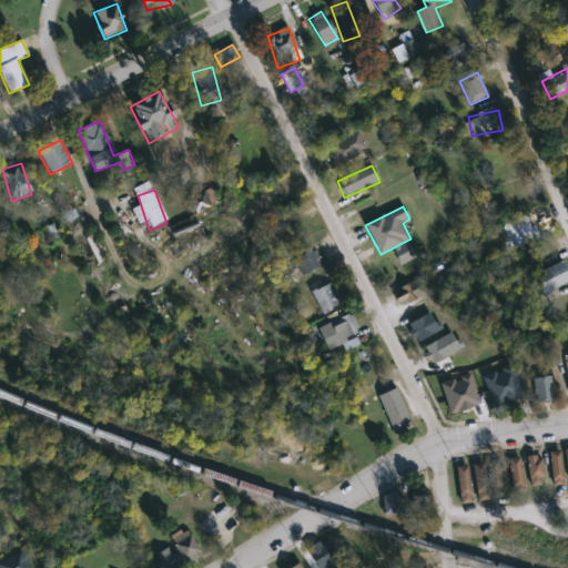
[(12,239),(0,243),(0,216),(2,215),(12,239)]
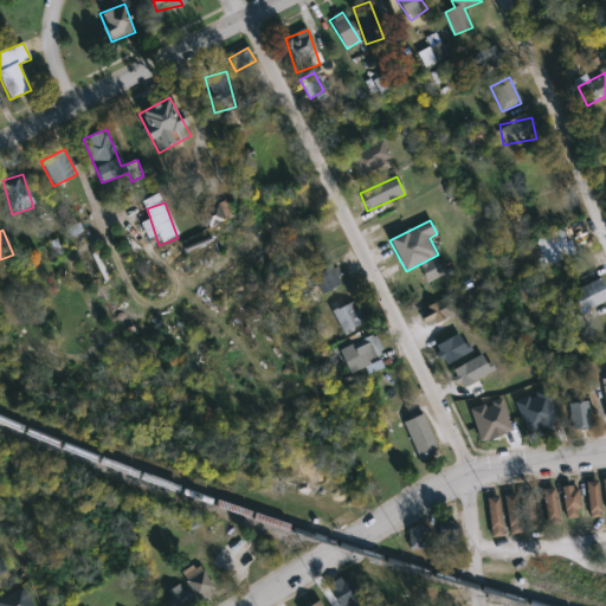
[(343,282),(324,296),(309,276),(327,262),(343,282)]
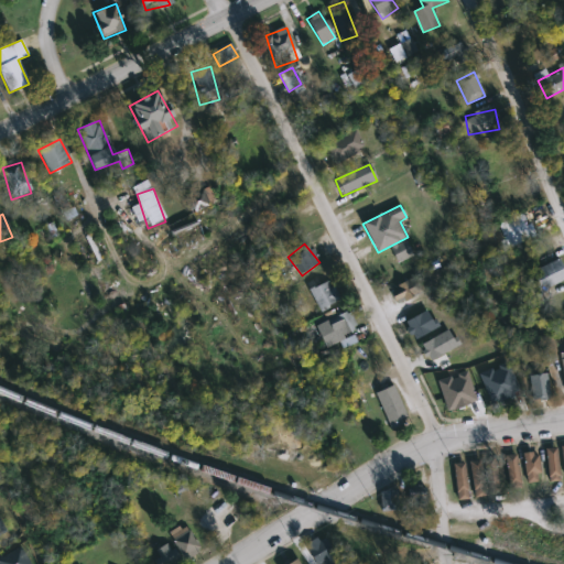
[(563,270),(563,281),(540,292),(531,273),(560,260),(563,270)]
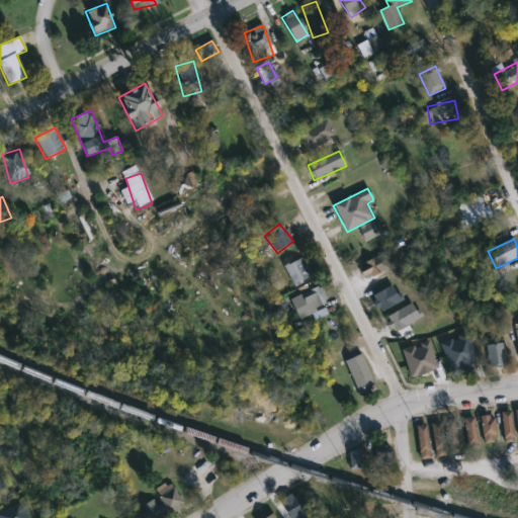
[(389,270),(363,278),(361,272),(366,271),(363,262),(383,255),(389,270)]
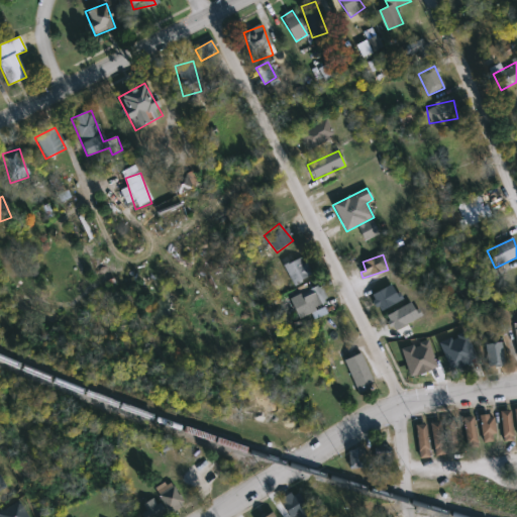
[(312,276),(295,287),(283,268),(300,256),(312,276)]
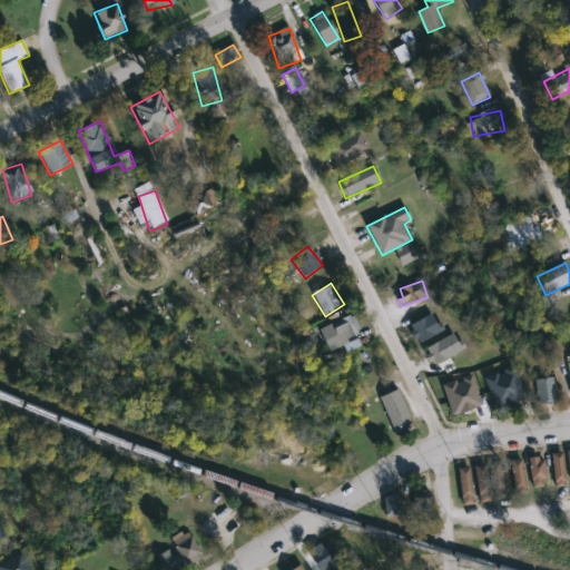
[(318,330),(353,313),(362,331),(354,335),(360,345),(346,352),(343,346),(331,353),(318,330)]
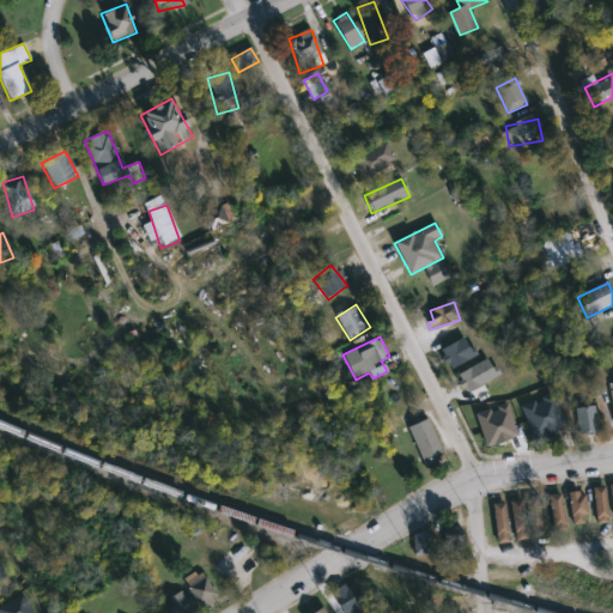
[(474,359),(485,383),(465,393),(444,349),(465,339),(474,359)]
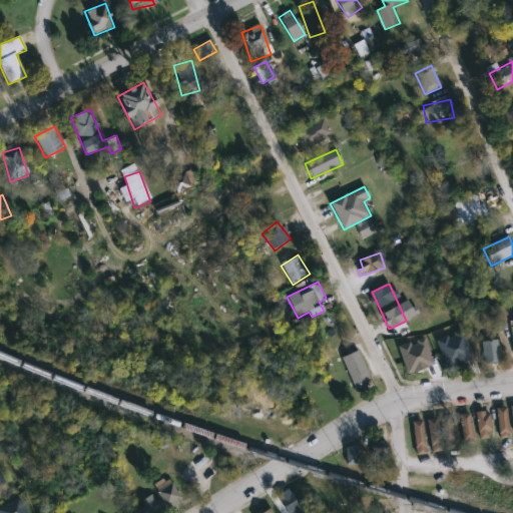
[(446,338),(463,335),(468,365),(451,368),(446,338)]
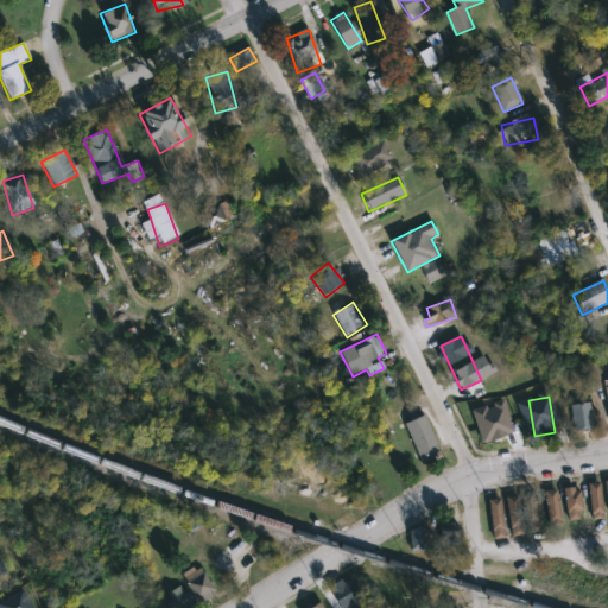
[(593,429),(575,432),(571,406),(589,403),(593,429)]
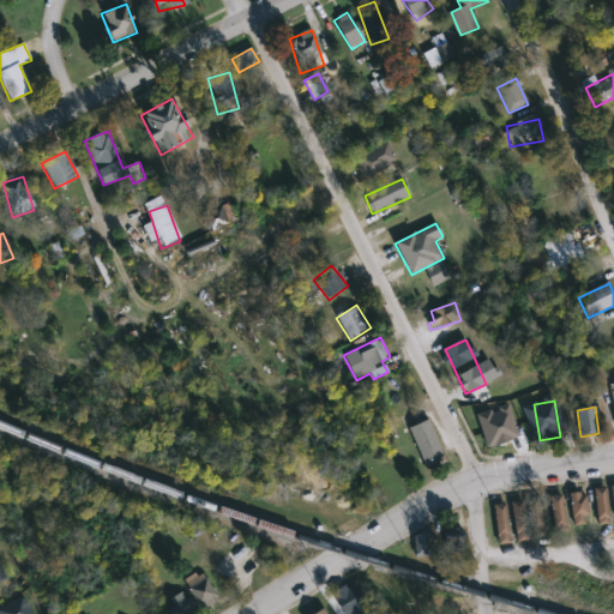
[(408,429),(428,420),(447,461),(428,470),(408,429)]
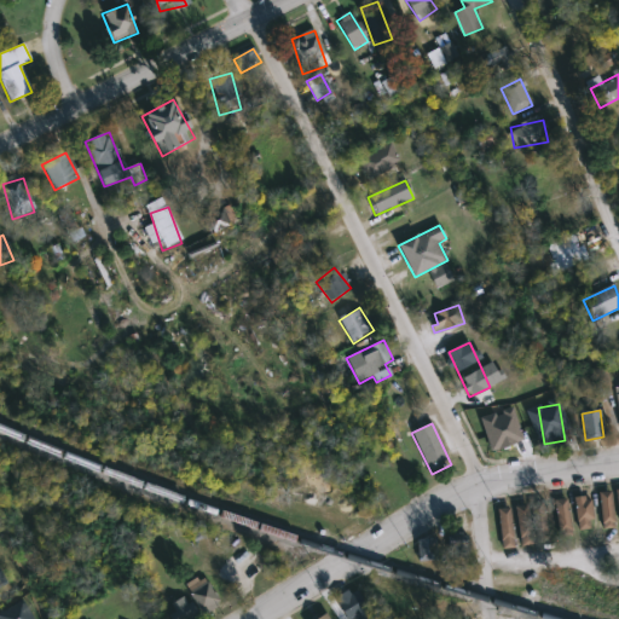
[(600,493),(613,493),(613,528),(600,528),(600,493)]
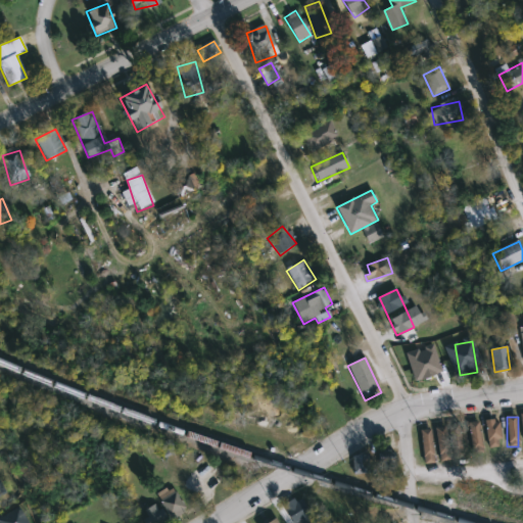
[(487,448),(485,420),(500,419),(502,447),(487,448)]
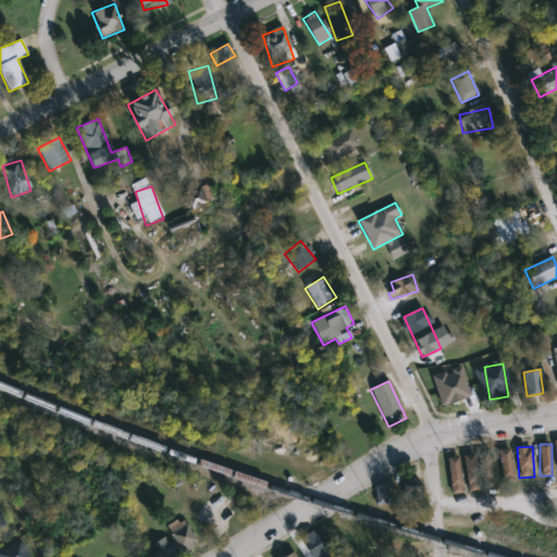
[(514,480),(503,481),(499,450),(510,449),(514,480)]
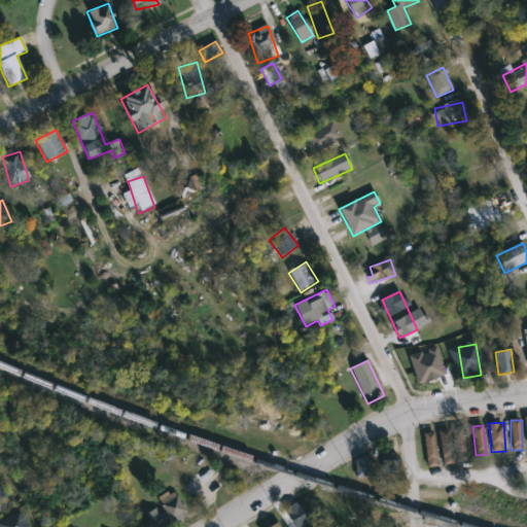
[(456,430),(465,431),(465,457),(455,457),(456,430)]
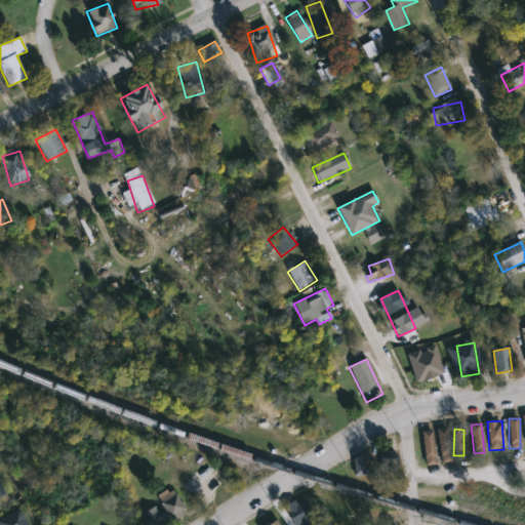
[(451,461),(440,463),(437,431),(448,430),(451,461)]
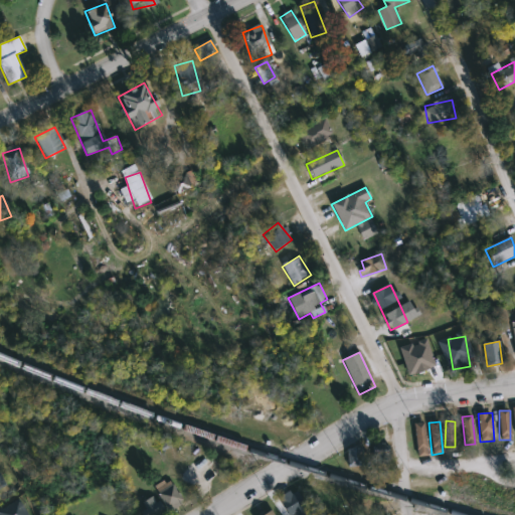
[(415,456),(415,424),(426,424),(426,456),(415,456)]
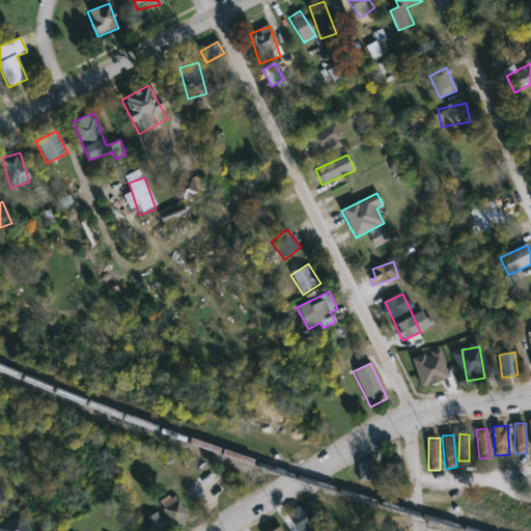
[(374,482),(359,482),(359,463),(374,463),(374,482)]
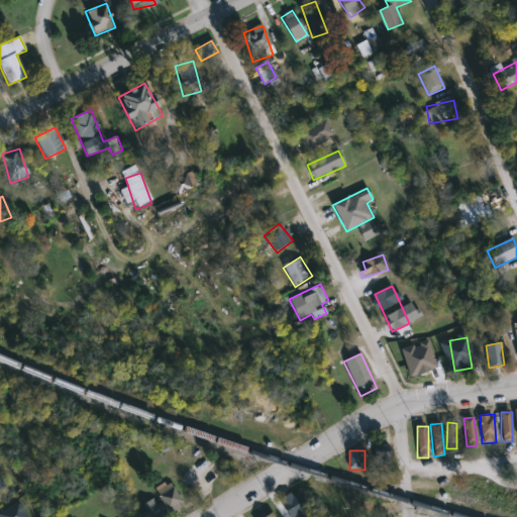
[(157,488),(175,483),(183,508),(165,513),(157,488)]
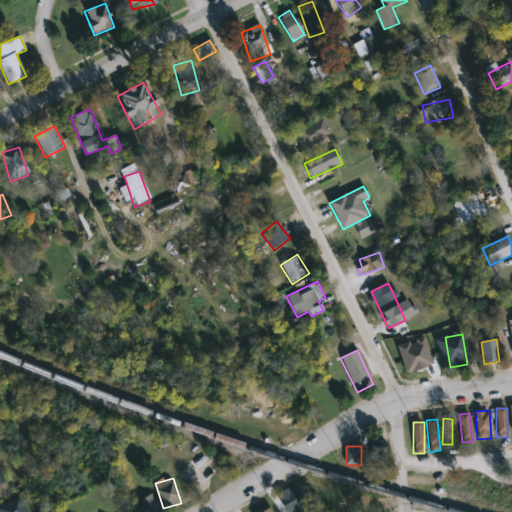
[(295,511),(285,511),(277,494),(295,486),(304,508),(295,511)]
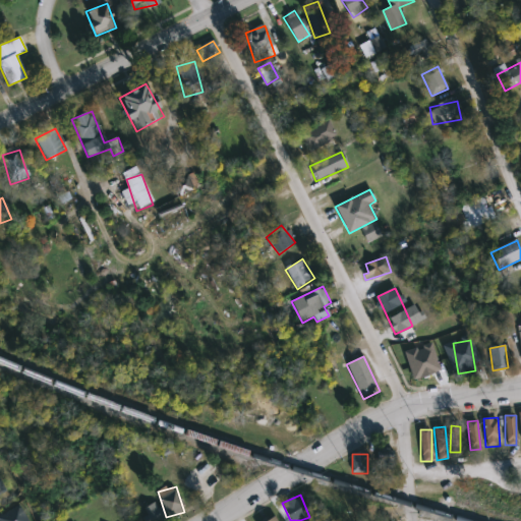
[(145,520),(140,510),(159,503),(165,520),(145,520)]
